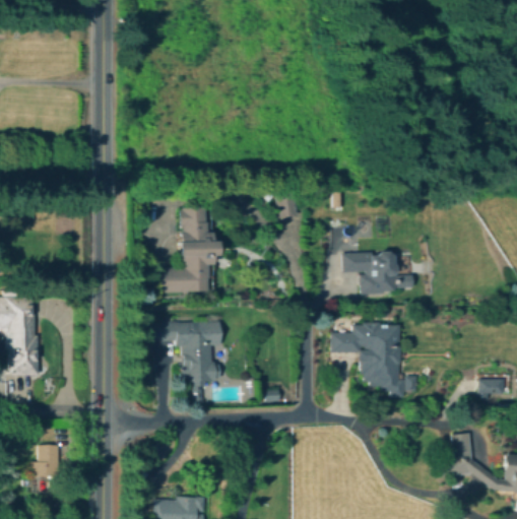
[(297,214),(279,216),(277,194),(295,192),(297,214)]
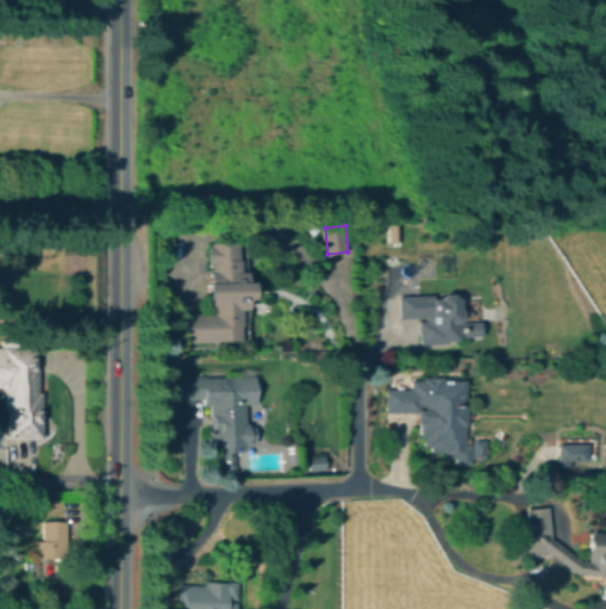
[(241,242),(241,260),(242,260),(243,273),(248,273),(248,281),(251,281),(252,298),(248,298),(248,309),(243,309),(243,324),(242,324),(242,341),(183,342),(183,314),(216,314),(216,310),(212,310),(212,299),(210,300),(208,281),(211,281),(211,272),(214,272),(214,263),(211,263),(211,246),(214,246),(214,242),(241,242)]
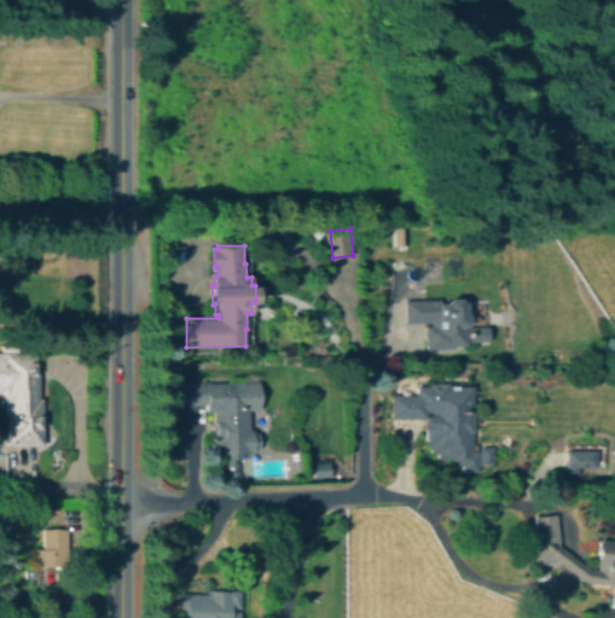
[(468,300),(473,305),(474,313),(475,316),(475,327),(473,329),(471,329),(473,330),(474,344),(470,346),(458,347),(458,350),(430,351),(430,339),(429,339),(428,328),(436,328),(436,323),(408,324),(407,301),(445,300),(445,305),(452,305),(454,300),(468,300)]
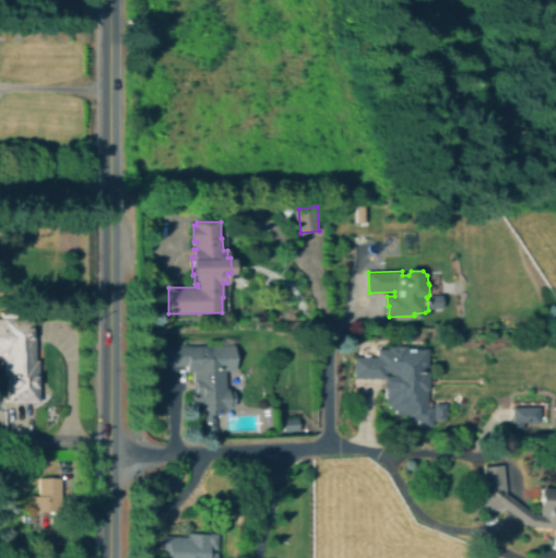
[(38,366),(38,402),(10,402),(10,374),(9,374),(9,354),(0,354),(0,322),(33,322),(33,366),(38,366)]
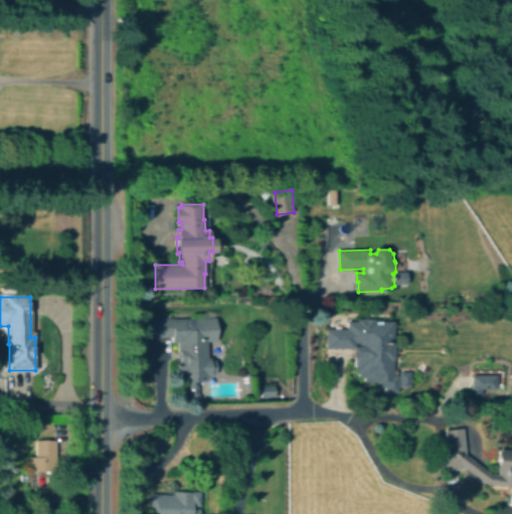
[(217,318),(217,341),(209,341),(209,358),(212,358),(212,361),(217,361),(217,373),(212,373),(212,376),(201,377),(202,380),(200,380),(200,396),(192,396),(192,380),(188,380),(188,377),(181,377),(181,372),(178,372),(178,360),(180,360),(180,350),(182,350),(181,341),(174,341),(174,337),(151,337),(151,319),(217,318)]
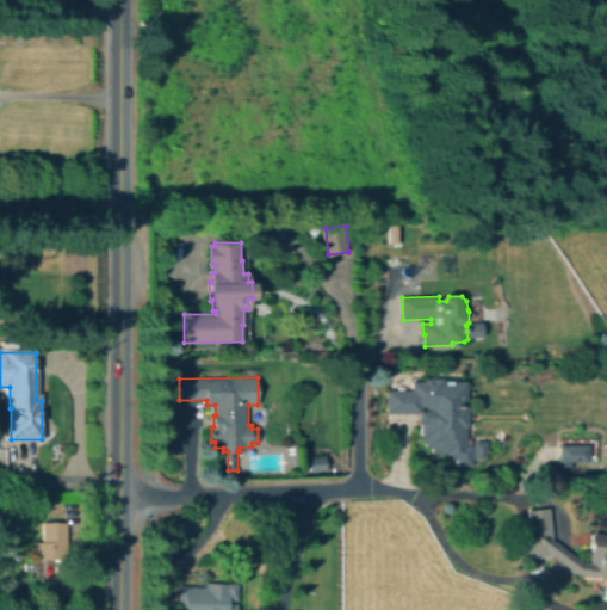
[(447,380),(447,383),(470,382),(471,448),(476,448),(476,467),(460,467),(459,461),(452,461),(452,454),(435,454),(435,449),(428,449),(428,441),(425,441),(425,424),(422,424),(422,414),(391,414),(390,390),(415,390),(415,382),(428,382),(428,380),(447,380)]
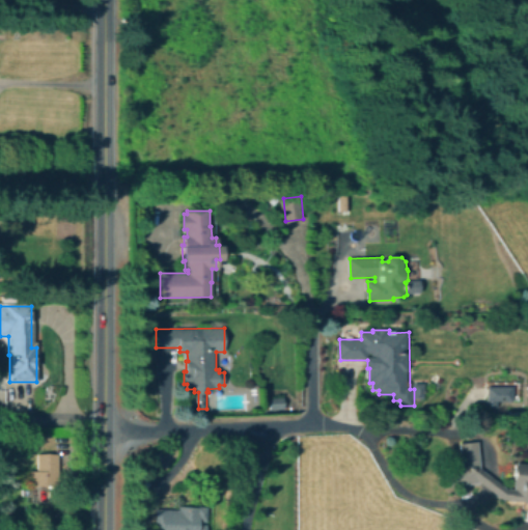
[(415,400),(415,386),(425,385),(426,399),(415,400)]
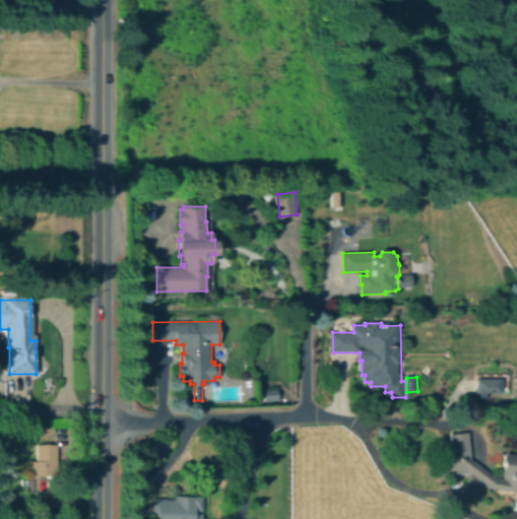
[(504,380),(504,393),(489,394),(489,399),(482,399),(482,394),(479,394),(479,380),(504,380)]
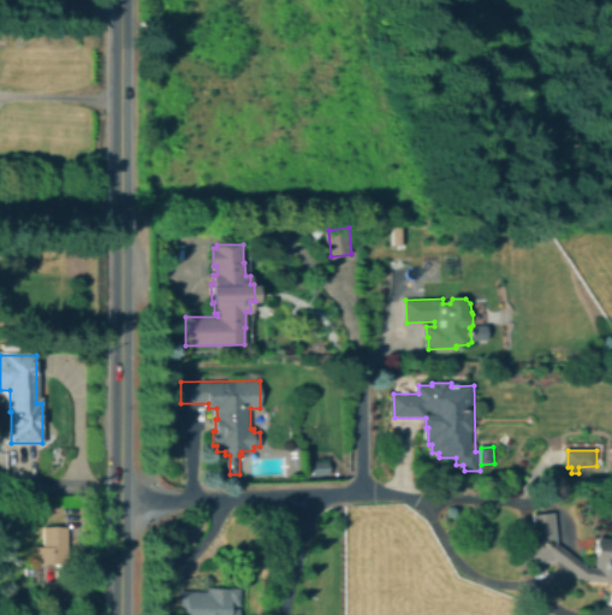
[(330,461),(330,475),(315,475),(315,461),(330,461)]
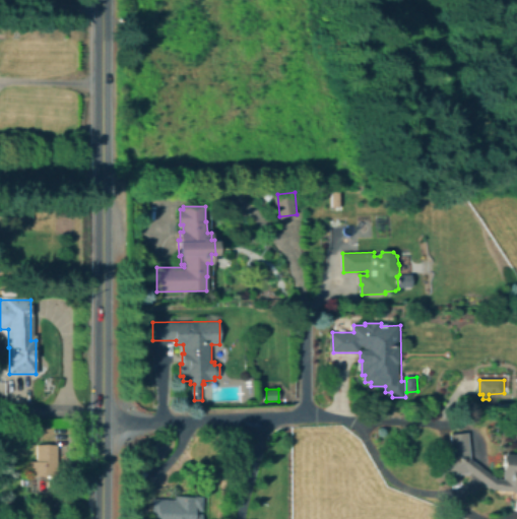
[(473,460),(486,469),(497,478),(505,479),(505,475),(506,454),(516,454),(516,493),(516,491),(494,490),(479,478),(473,473),(445,476),(442,453),(454,451),(452,435),(470,433),(473,460)]
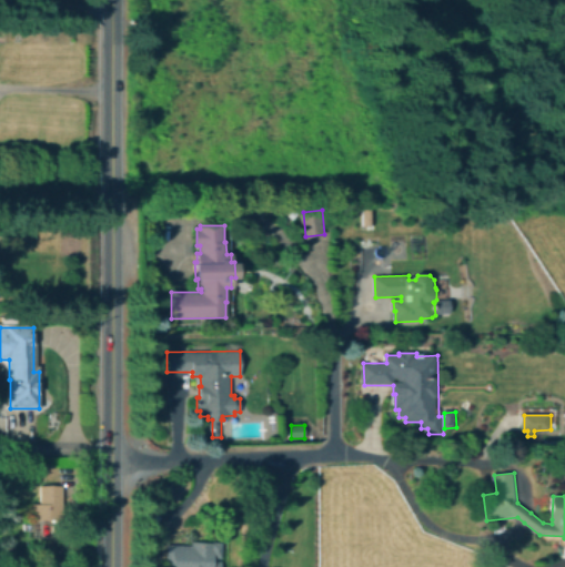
[(60,488),(60,518),(42,518),(42,517),(32,517),(32,508),(42,508),(42,488),(60,488)]
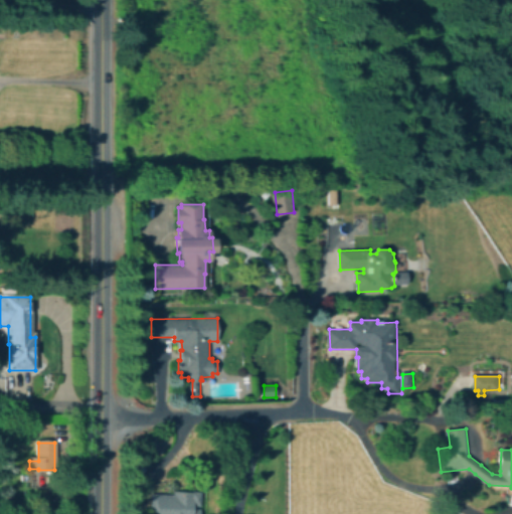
[(202,492),(201,506),(194,506),(194,509),(201,509),(200,513),(151,513),(152,494),(175,495),(175,491),(202,492)]
